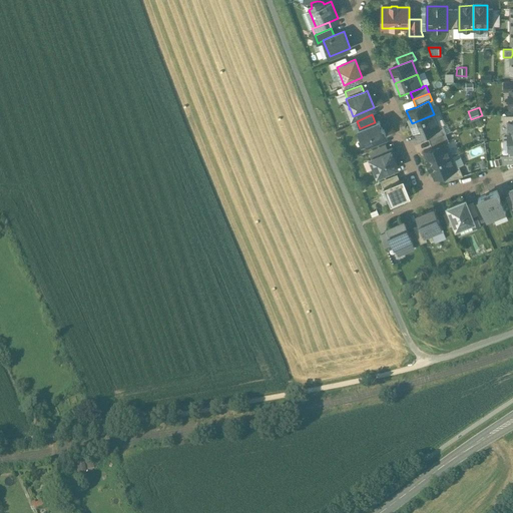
[(434,114),(412,123),(417,136),(426,132),(439,127),(434,114)]
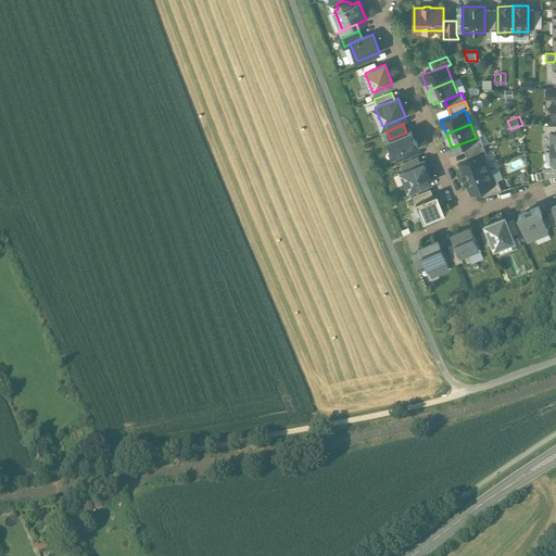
[(555,124),(545,124),(545,133),(550,137),(552,136),(552,131),(555,131),(555,124)]
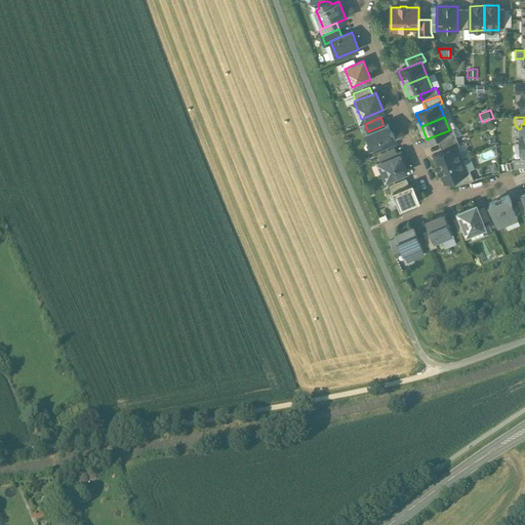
[(368,131),(366,132),(371,143),(373,142),(376,148),(396,140),(393,132),(392,132),(388,123),(384,125),(368,131)]
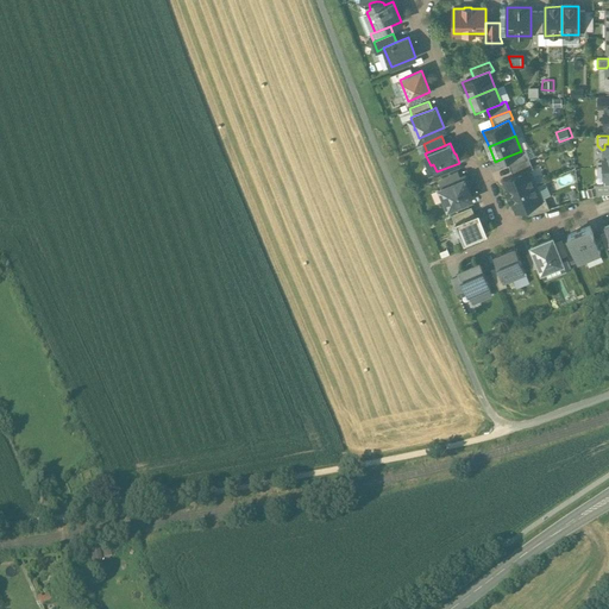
[(608,144),(604,144),(604,149),(604,157),(603,157),(603,165),(604,165),(604,167),(597,167),(597,176),(604,176),(604,183),(608,183),(608,144)]
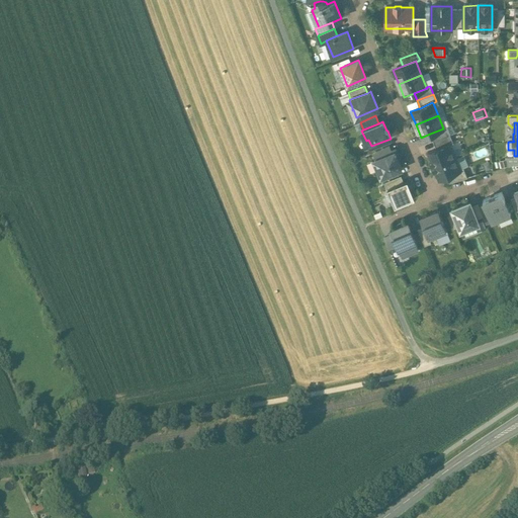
[(443,128),(430,134),(433,142),(450,135),(447,126),(443,128)]
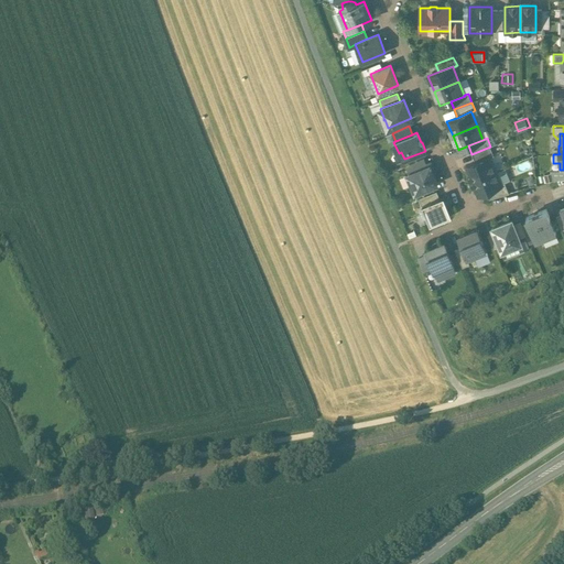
[(490,147),(472,154),(475,162),(489,156),(489,158),(494,155),(490,147)]
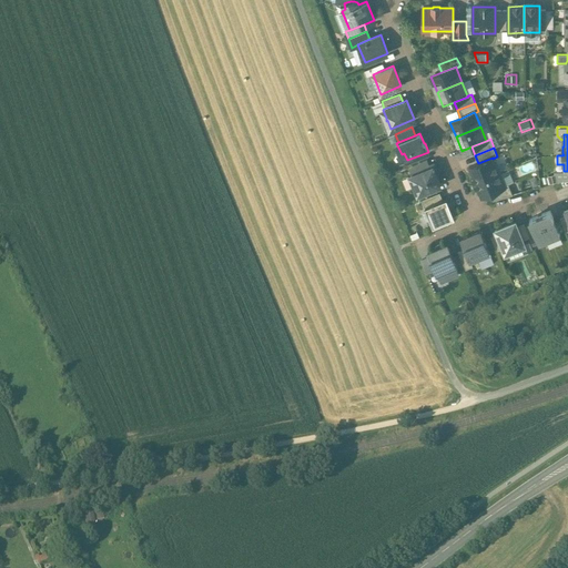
[(478,163),(470,166),(473,172),(472,176),(474,182),(498,172),(493,159),(493,158),(478,163)]
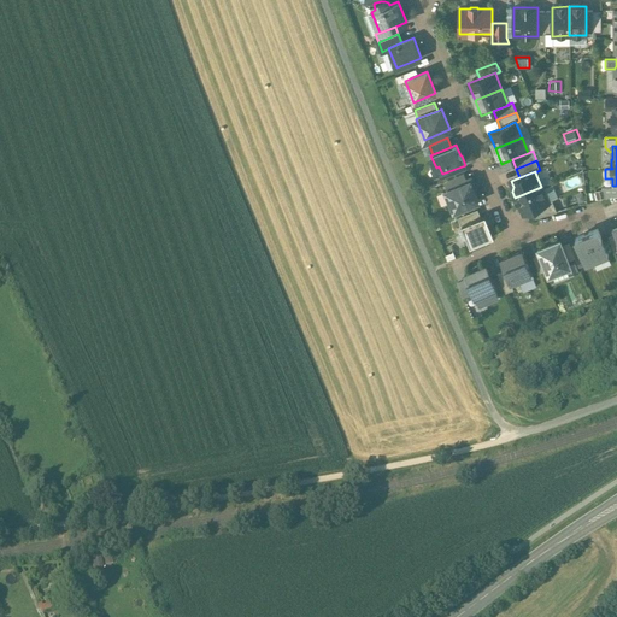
[(463,174),(445,181),(448,189),(466,182),(463,174)]
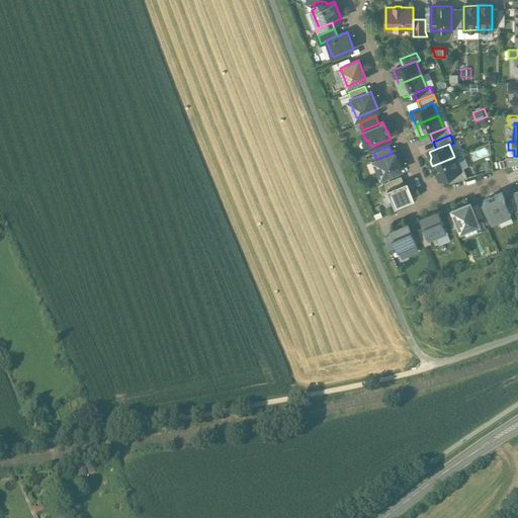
[(376,159),(374,160),(381,177),(402,169),(398,161),(399,160),(396,152),(392,153),(376,159)]
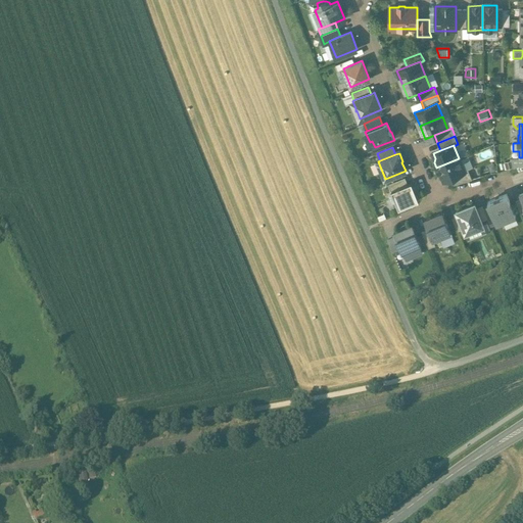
[(459,158),(436,168),(438,173),(441,175),(444,180),(452,177),(465,172),(464,171),(459,158)]
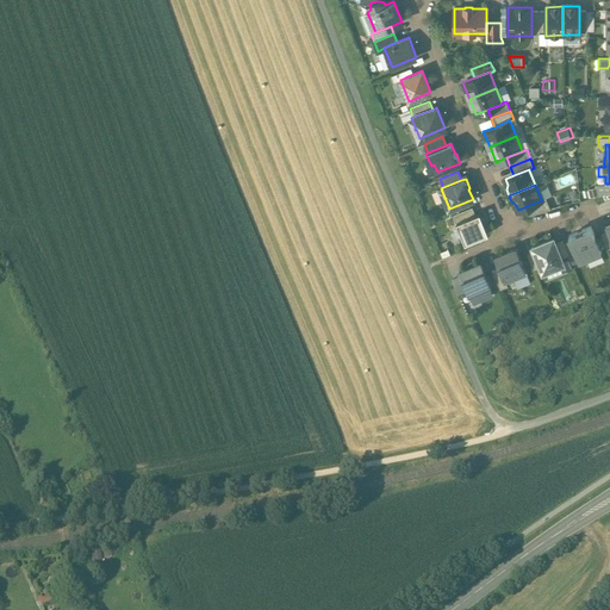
[(542,200),(527,206),(529,215),(551,209),(546,198),(541,199),(542,200)]
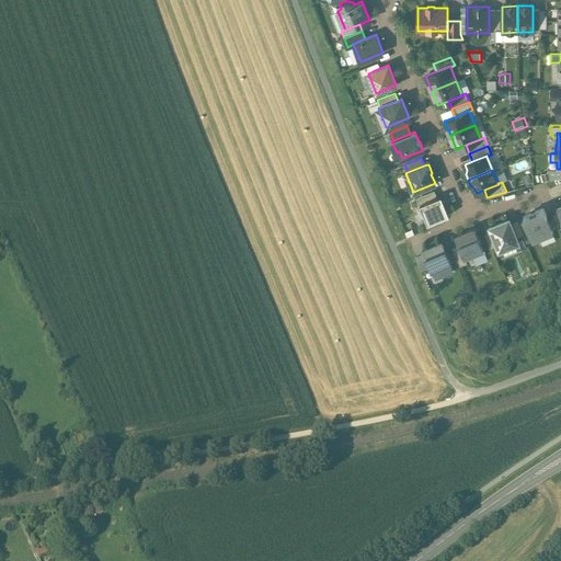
[(434,190),(416,197),(420,205),(420,204),(437,197),(434,190)]
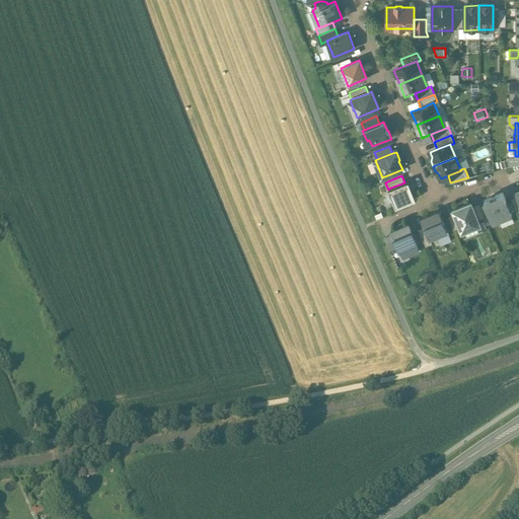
[(404,182),(388,189),(388,190),(395,207),(416,199),(409,180),(404,182)]
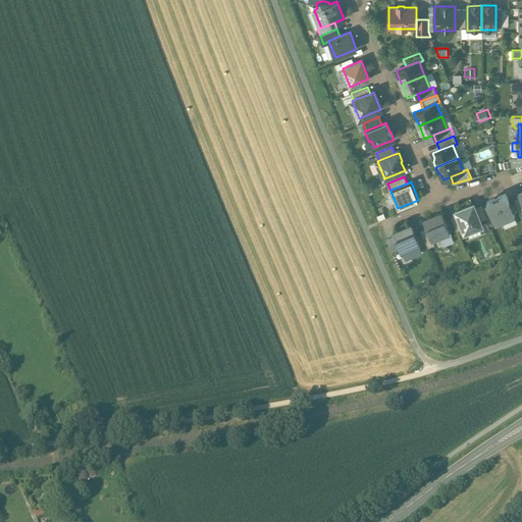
[(515,215),(506,194),(486,201),(496,223),(515,215)]
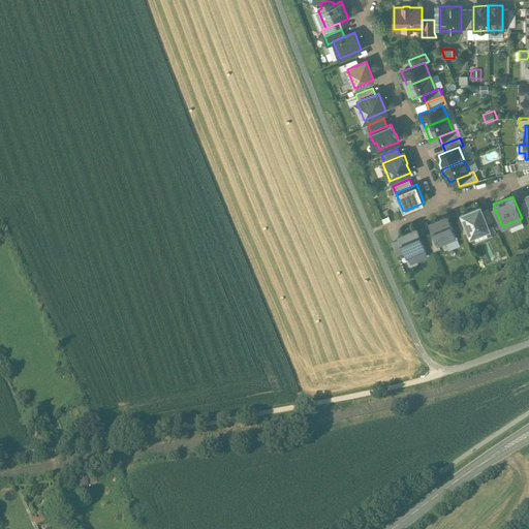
[(480,205),(461,213),(463,217),(468,230),(470,236),(490,228),(488,223),(483,210),(480,205)]
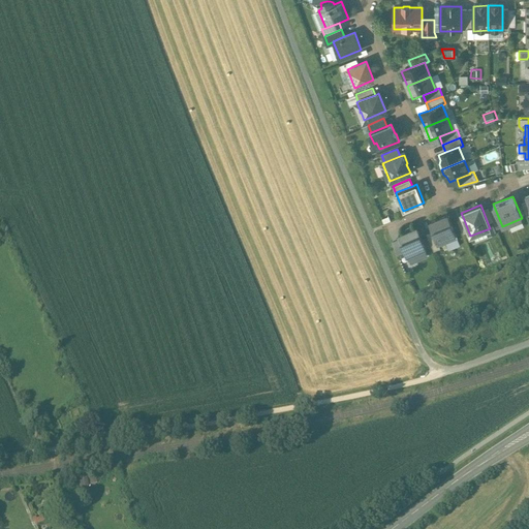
[(488,208),(483,210),(488,223),(493,221),(488,208)]
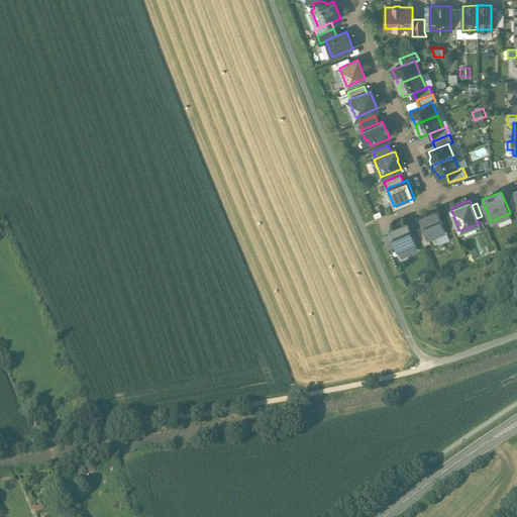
[(438,210),(419,217),(422,225),(427,237),(428,236),(434,234),(435,237),(447,232),(438,210)]
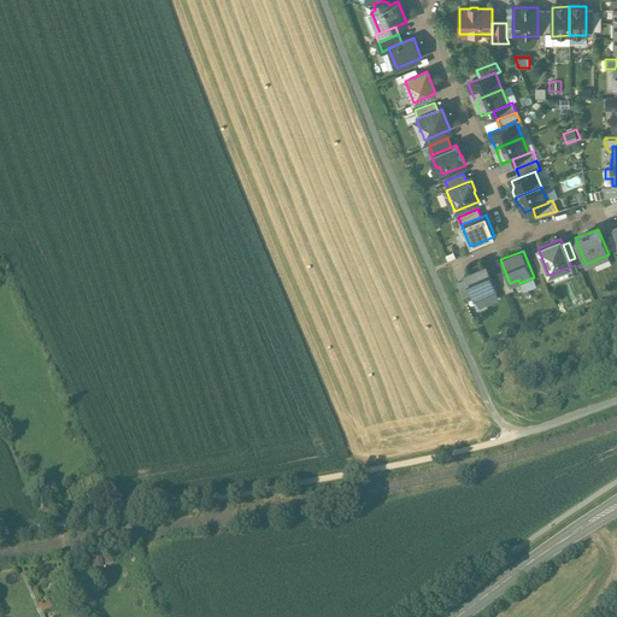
[(546,269),(540,253),(533,257),(540,272),(546,269)]
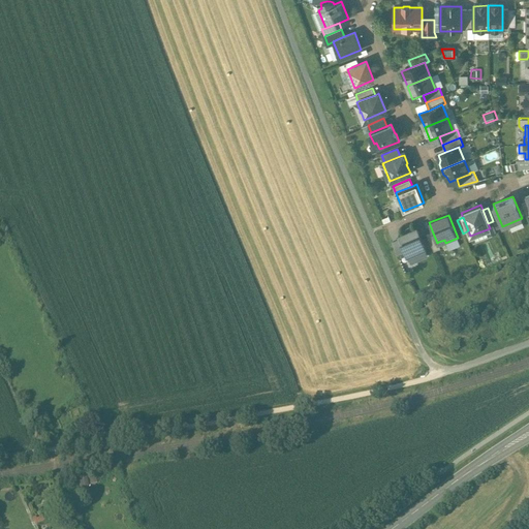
[(417,227),(398,236),(400,240),(406,254),(412,252),(415,260),(427,255),(424,247),(426,246),(417,227)]
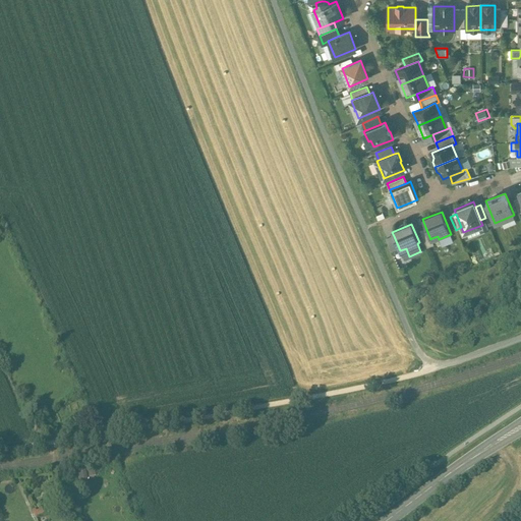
[(425,227),(420,230),(427,246),(433,244),(431,238),(430,239),(425,227)]
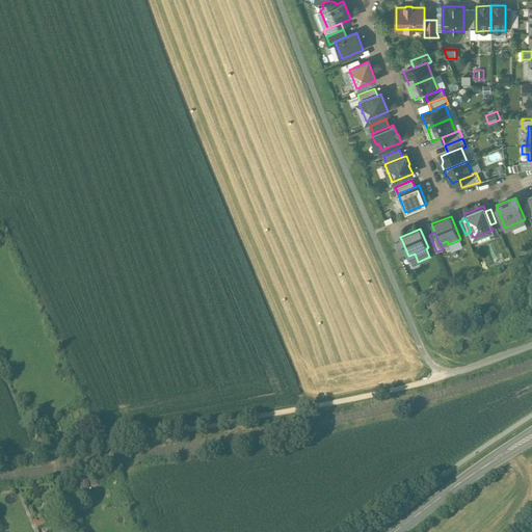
[(402,241),(395,244),(401,259),(408,256),(402,241)]
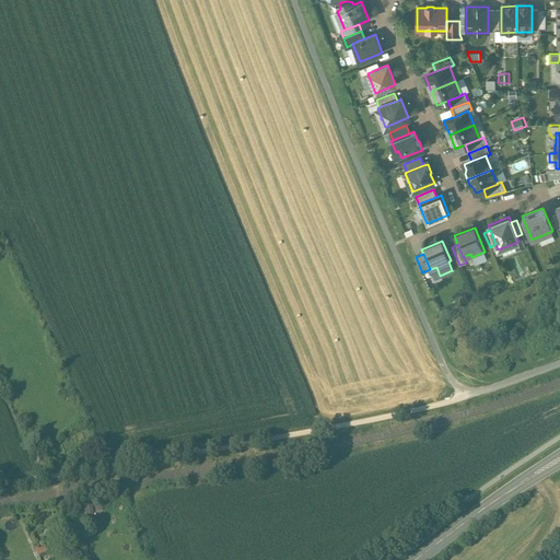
[(37,550),(39,556),(48,552),(46,546),(37,550)]
